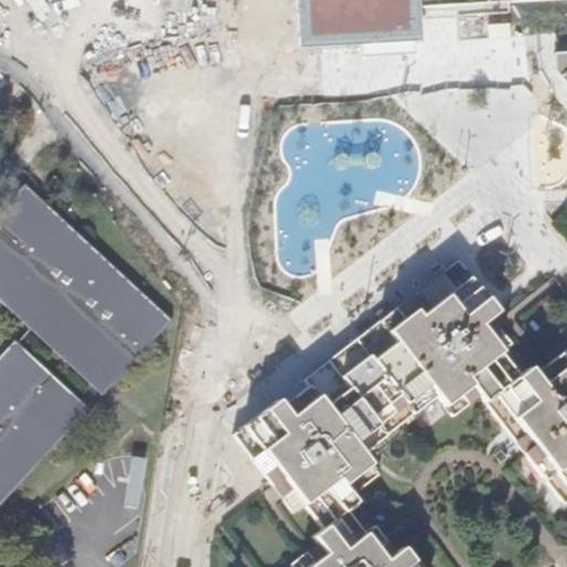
[(420,7),(419,0),(298,0),(299,8),(302,43),(350,40),(368,39),(417,36),(415,16),(415,8),(420,7)]
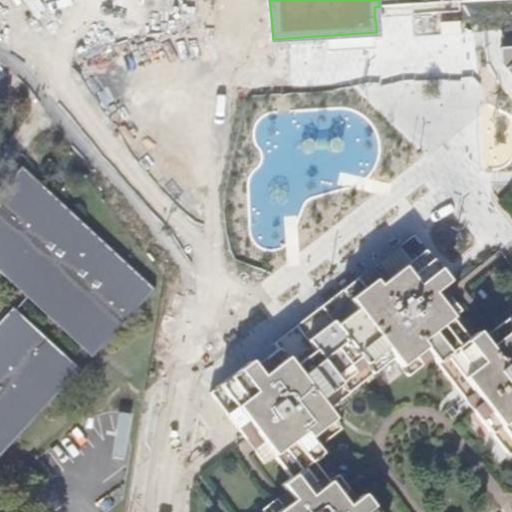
[(446,17),(446,29),(467,29),(466,16),(446,17)]
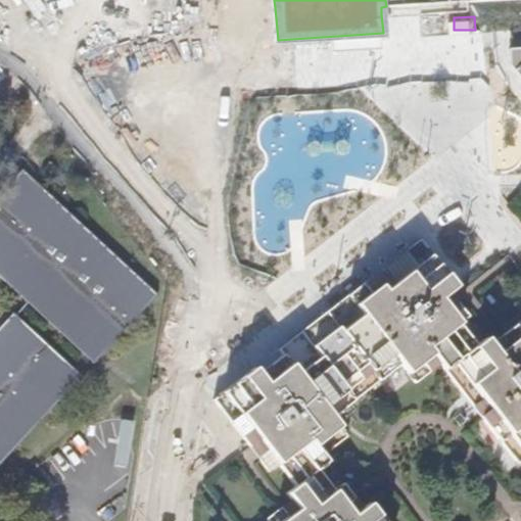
[(520,46),(511,47),(512,65),(520,77),(520,46)]
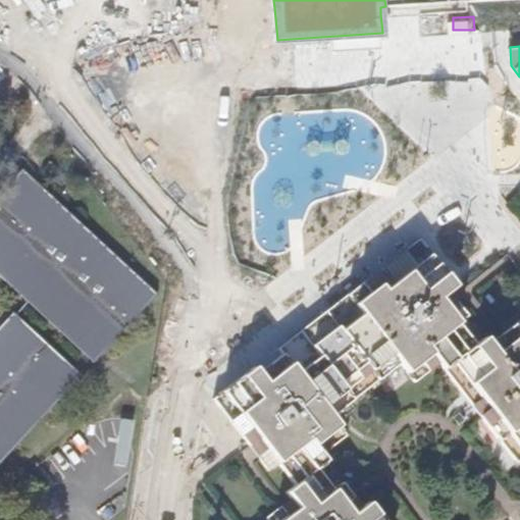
[(158,294),(22,167),(0,192),(0,273),(95,361),(158,294)]
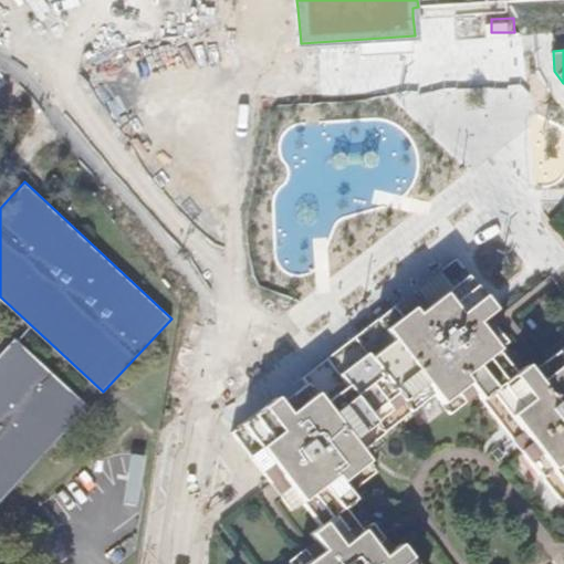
[(456,257),(416,288),(420,293),(410,301),(405,296),(304,375),(309,382),(283,401),(278,395),(231,431),(270,481),(294,511),(303,503),(322,525),(312,534),(317,541),(291,561),(292,563),(418,563),(403,544),(396,549),(375,522),(365,530),(347,508),(358,499),(354,493),(380,472),(364,450),(437,394),(453,415),(481,395),(563,500),(563,352),(562,350),(535,371),(530,365),(520,373),(502,350),(512,341),(491,313),(497,309),(456,257)]
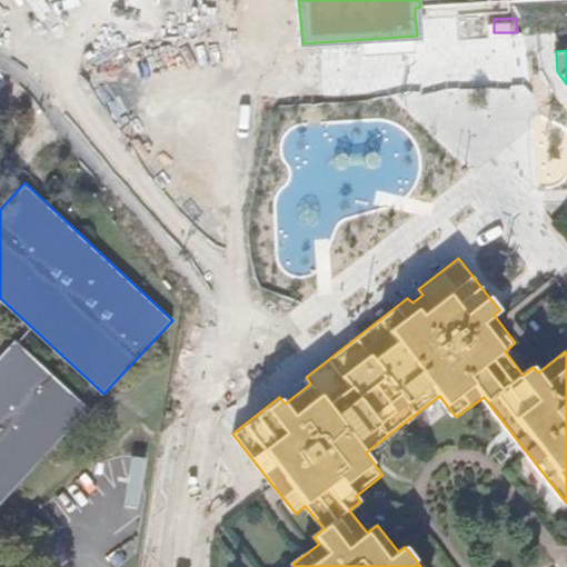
[(16,339),(0,355),(0,506),(89,408),(16,339)]
